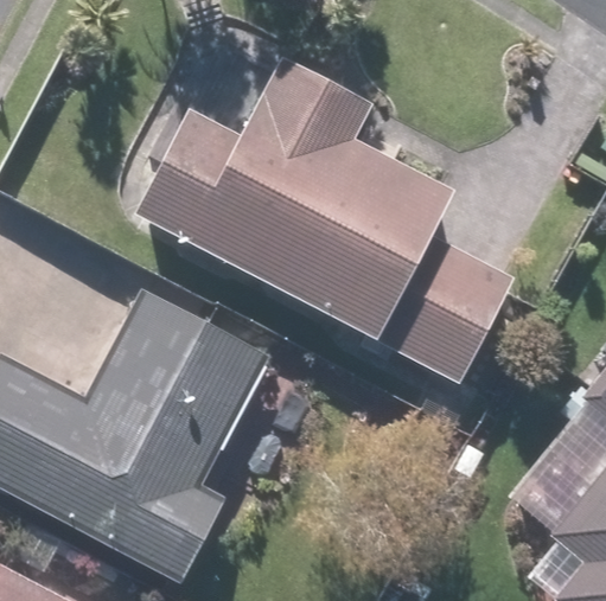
[(174,0),(190,31),(235,10),(230,0),(174,0)]
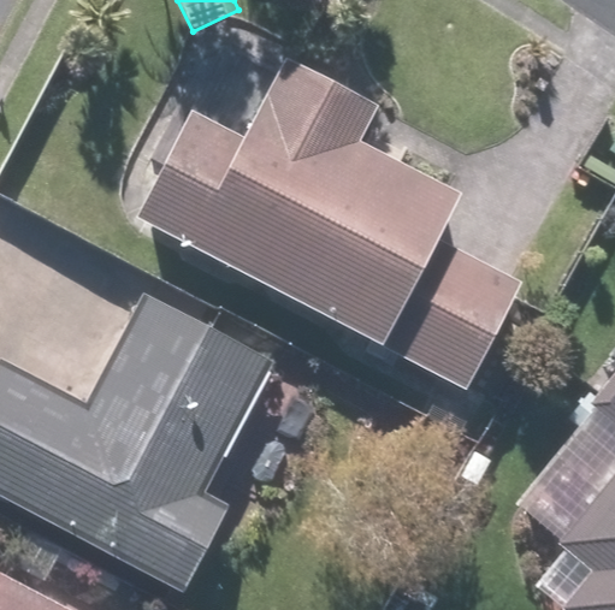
[(378,106),(283,57),(243,132),(177,99),(119,209),(467,390),(524,282),(437,237),(460,194),(360,141),(378,106)]
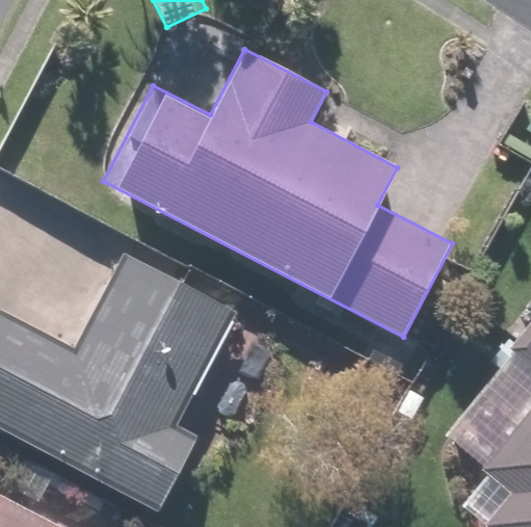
[(74,347),(0,310),(0,431),(160,514),(196,442),(180,433),(241,314),(123,253),(74,347)]
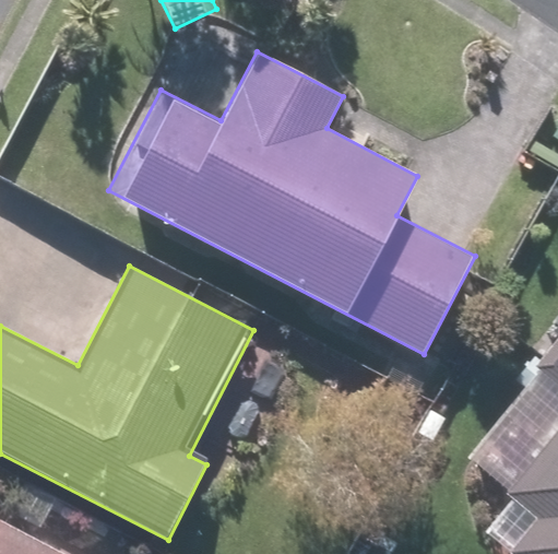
[(503,553),(557,553),(557,332),(533,364),(557,385),(557,422),(532,455),(511,437),(479,476),(532,519),(503,553)]
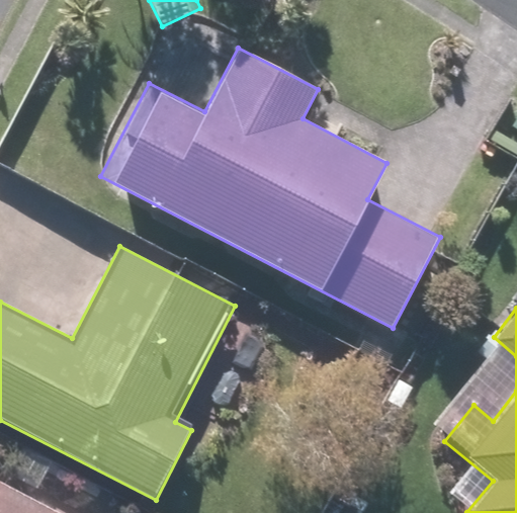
[(0,512),(70,512),(0,476),(0,512)]
